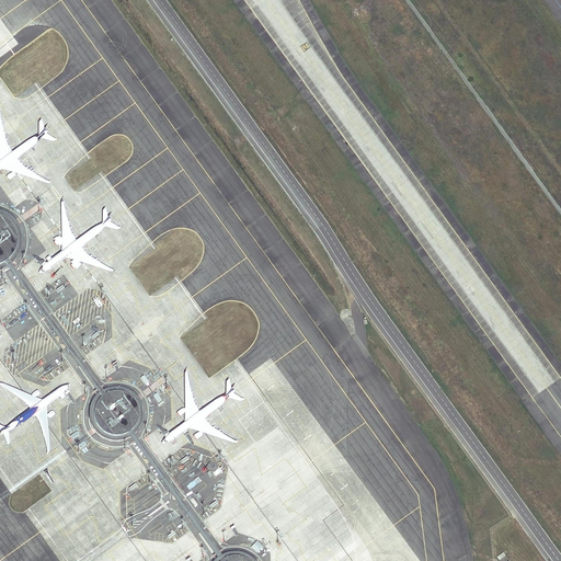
[(19,231),(18,228),(16,225),(14,221),(12,218),(9,215),(6,213),(2,212),(0,209),(0,266),(2,266),(6,265),(7,264),(8,263),(9,262),(11,260),(13,256),(15,254),(18,250),(19,247),(20,243),(20,239),(20,236),(19,231)]
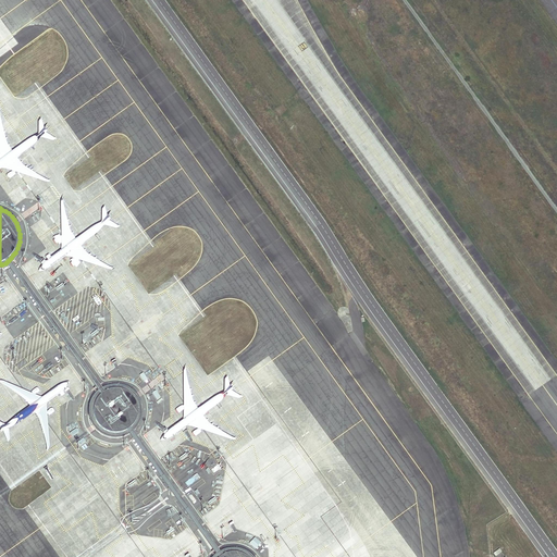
[(96,388),(99,386),(9,260),(8,261),(7,262),(96,388)]
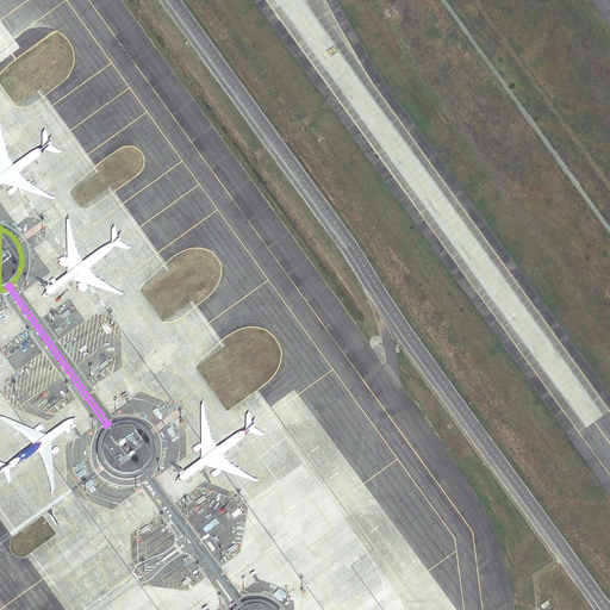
[(151,440),(150,436),(149,433),(147,430),(144,428),(142,425),(138,423),(136,421),(132,419),(129,419),(125,418),(122,419),(118,419),(114,421),(111,422),(109,423),(105,425),(103,429),(100,431),(99,435),(97,437),(95,441),(95,444),(95,448),(95,452),(97,455),(98,459),(99,462),(101,465),(104,468),(106,471),(110,472),(112,474),(116,475),(119,475),(123,477),(126,477),(130,475),(134,474),(137,473),(141,472),(143,470),(145,467),(148,464),(150,461),(151,458),(153,454),(153,450),(153,447),(153,443),(151,440)]
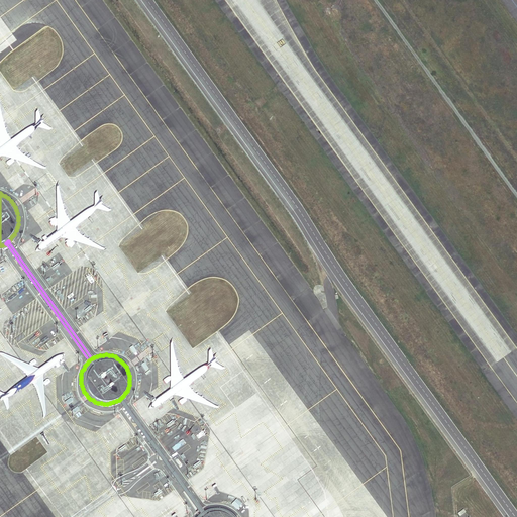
[(202,516),(207,512),(123,396),(119,400),(200,513),(202,516)]
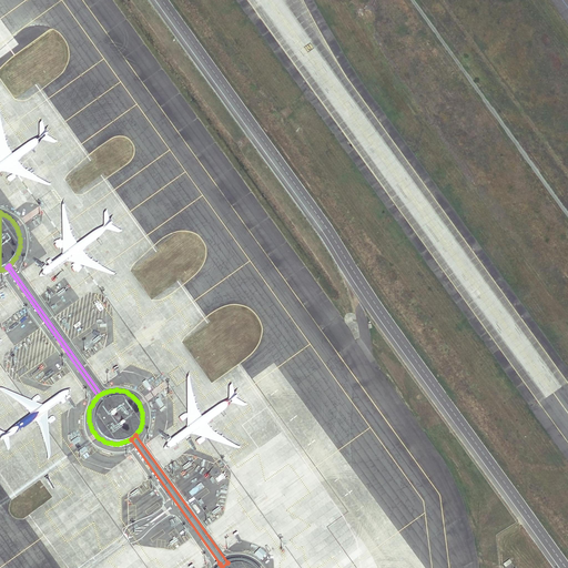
[(261,567),(260,567),(255,563),(250,559),(243,557),(237,556),(232,557),(227,558),(220,564),(215,567),(261,567)]
